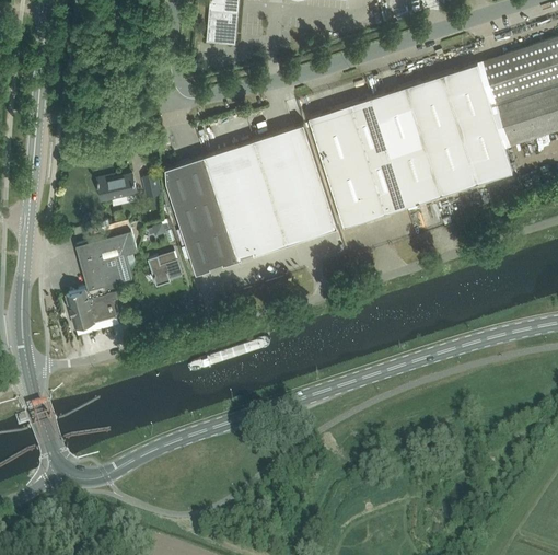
[(208,0),(208,14),(205,45),(234,48),(236,16),(237,0),(288,0),(289,0),(291,1),(292,1),(293,2),(295,2),(298,2),(299,2),(301,2),(302,2),(303,1),(305,1),(306,0),(317,0),(345,2),(344,0),(208,0)]
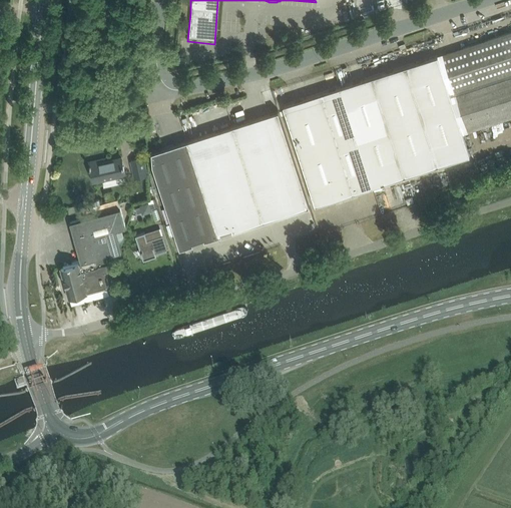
[(363,84),(340,91),(372,190),(468,159),(461,139),(461,138),(510,121),(510,35),(440,59),(363,84)]
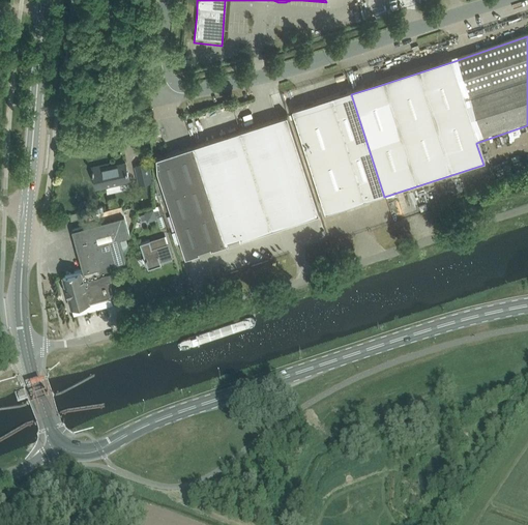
[(350,95),(291,114),(324,216),(383,198),(384,197),(351,94),(350,95)]
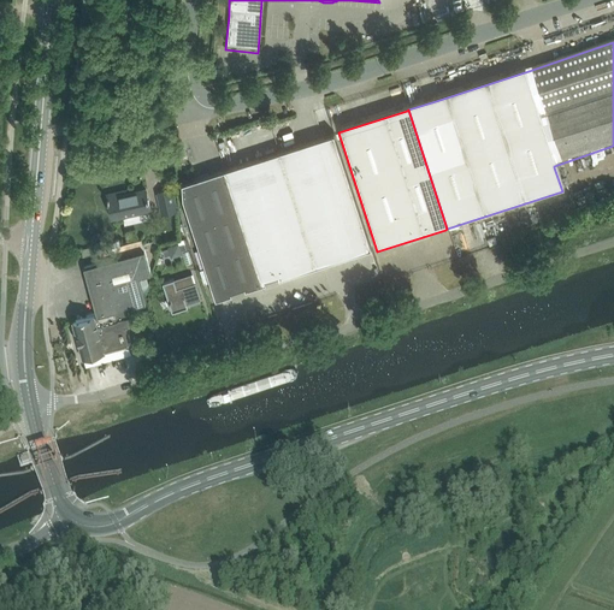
[(332,138),(181,188),(183,202),(216,303),(231,298),(230,295),(244,291),(246,294),(264,288),(264,285),(277,280),(278,283),(370,253),(332,138)]
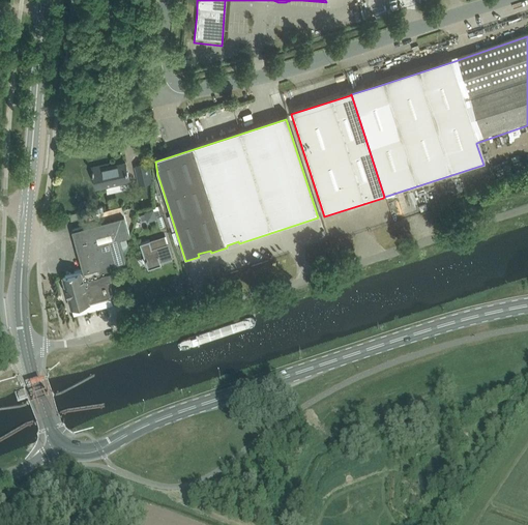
[(147,168),(133,171),(137,190),(151,185),(147,168)]
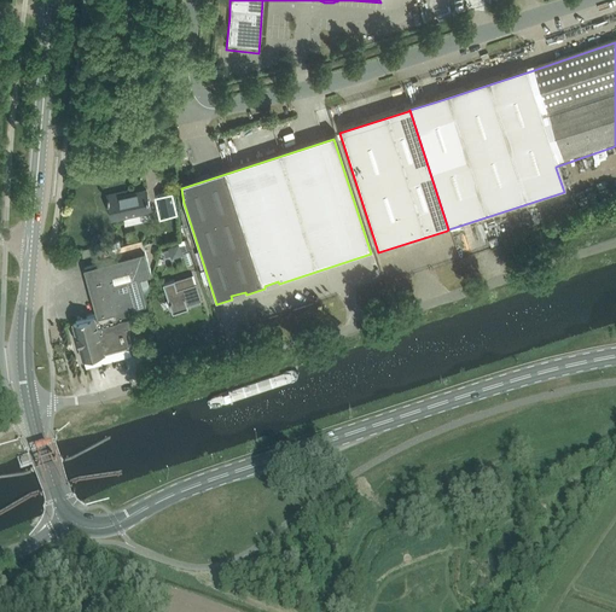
[(118,198),(106,202),(111,223),(121,221),(147,215),(149,215),(147,208),(145,197),(118,203),(118,198)]
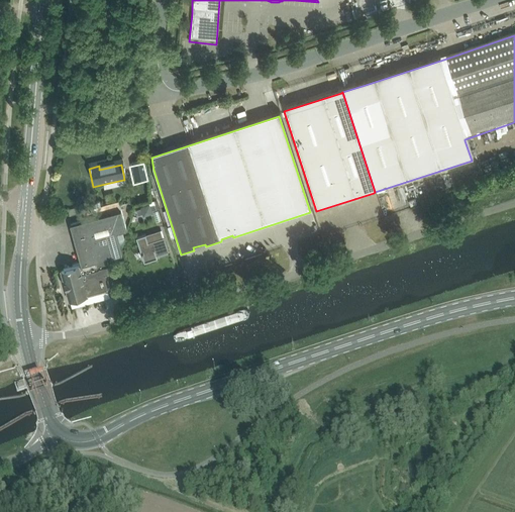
[(75,212),(66,215),(67,220),(75,218),(81,216),(83,224),(70,228),(75,247),(115,236),(125,233),(120,214),(117,205),(99,210),(98,206),(80,211),(75,212)]
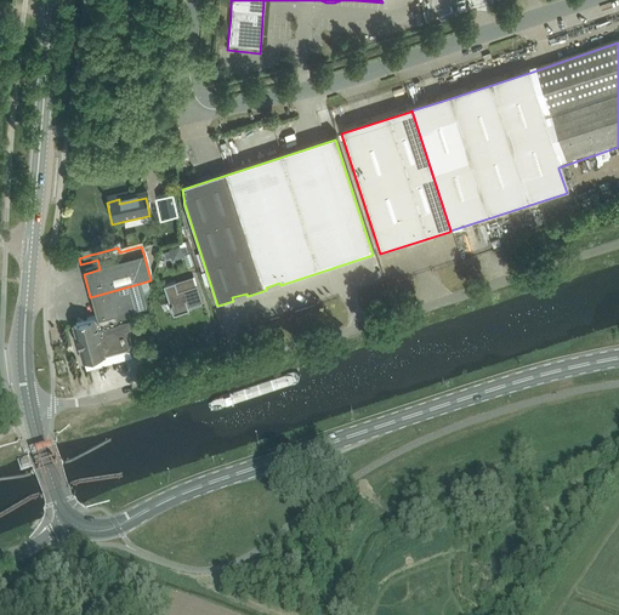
[(166,257),(162,258),(164,265),(168,263),(169,266),(180,262),(180,260),(185,258),(182,252),(177,254),(177,252),(165,256),(166,257)]
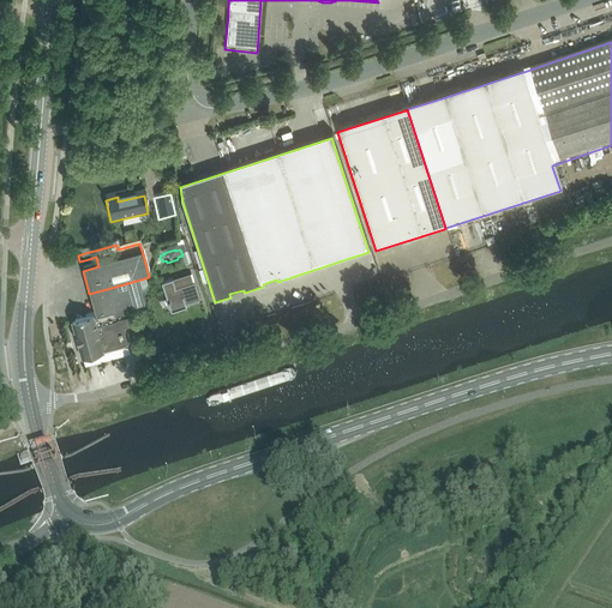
[(172,284),(161,288),(167,306),(167,308),(168,308),(171,317),(186,312),(185,308),(199,304),(195,287),(191,277),(172,284)]
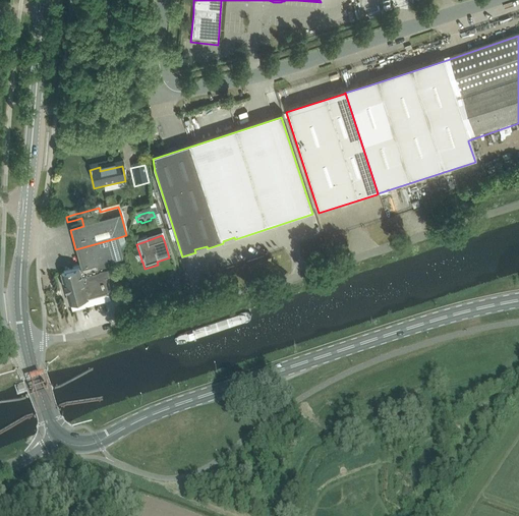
[(116,238),(75,249),(80,268),(81,272),(106,265),(122,260),(116,238)]
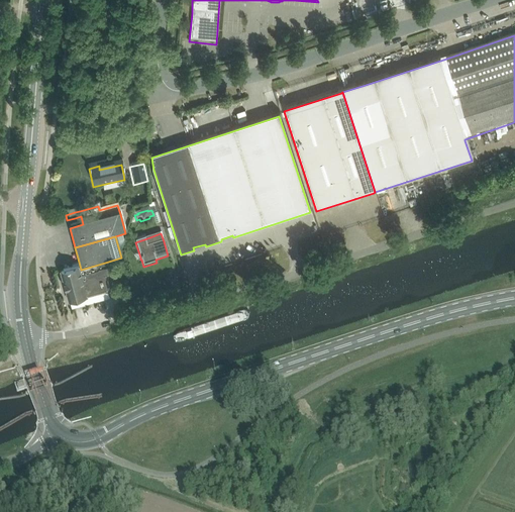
[(72,272),(60,275),(69,306),(109,295),(106,285),(104,278),(109,277),(105,263),(81,270),(80,266),(71,269),(72,272)]
